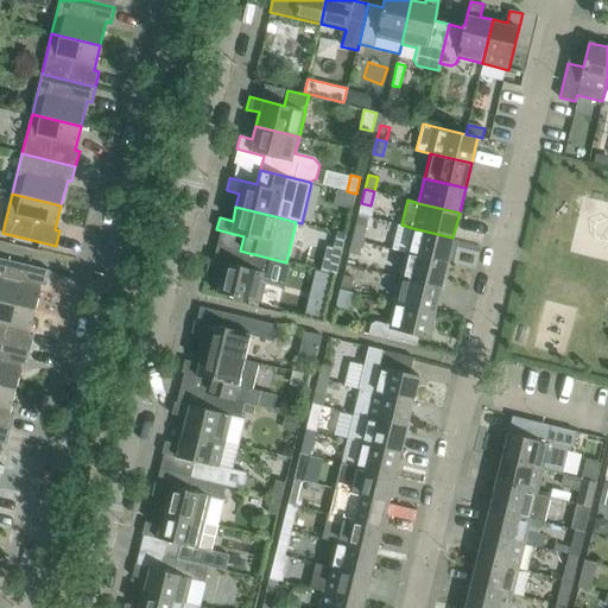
[(356,226),(353,239),(362,241),(366,227),(356,226)]
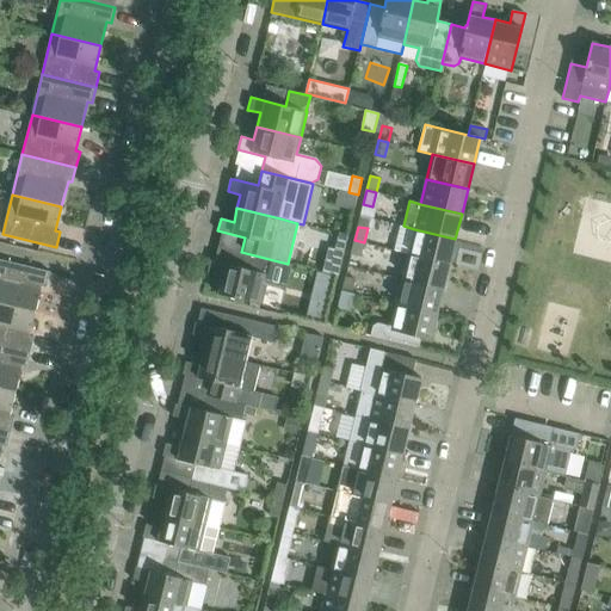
[(455,239),(414,229),(408,254),(449,264),(455,239)]
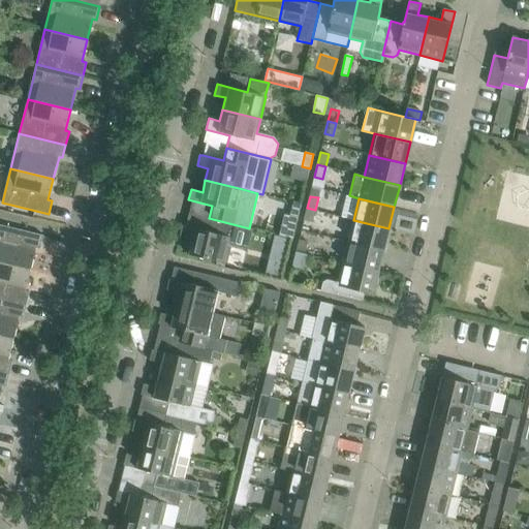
[(298,218),(302,204),(293,201),(289,216),(298,218)]
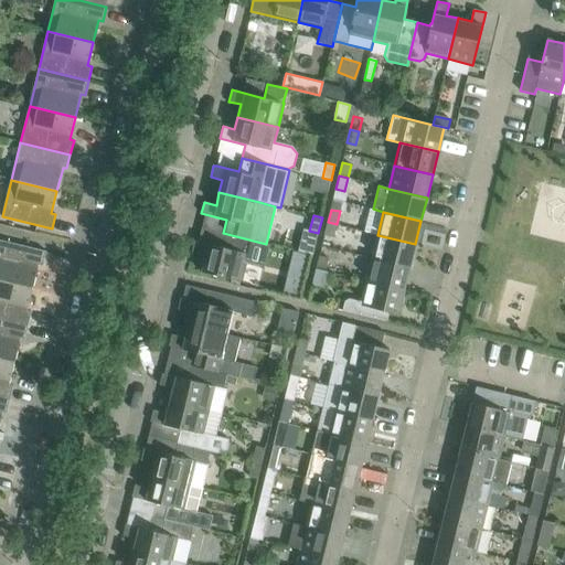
[(337,224),(328,222),(324,235),(333,237),(337,224)]
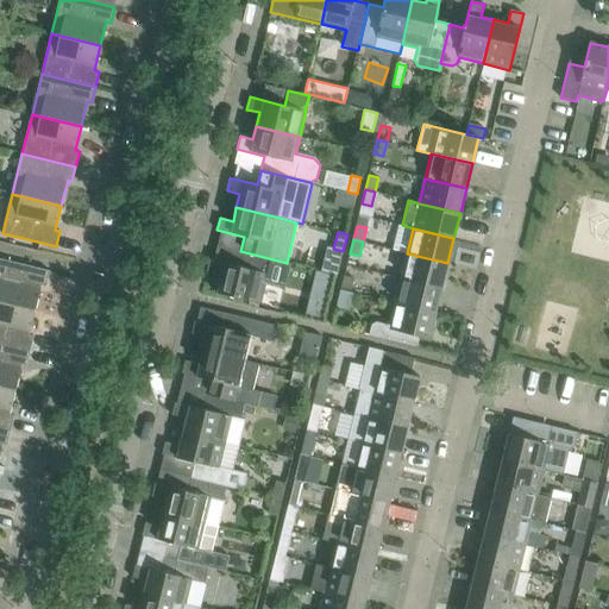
[(209,259),(207,272),(219,275),(215,293),(250,301),(259,303),(264,284),(281,288),(287,263),(240,251),(237,267),(213,261),(209,259)]
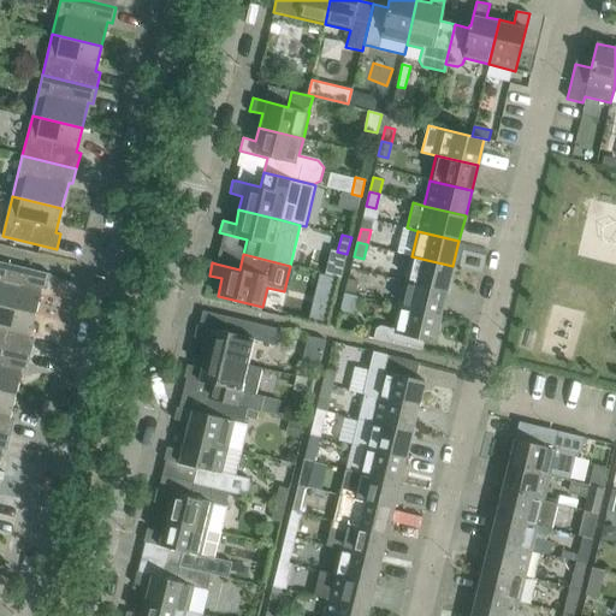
[(452,266),(412,256),(406,282),(446,291),(452,266)]
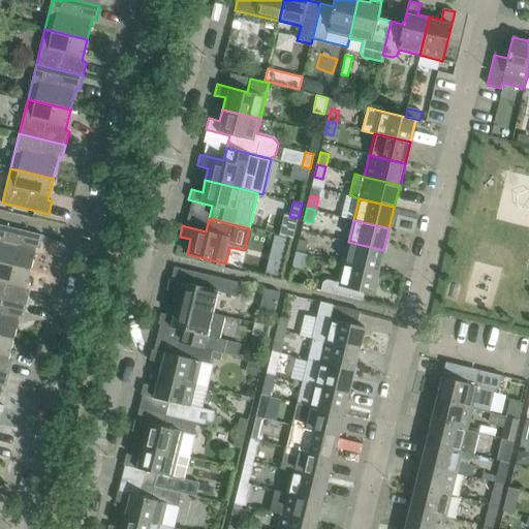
[(40,249),(43,236),(0,224),(0,260),(31,269),(36,248),(40,249)]
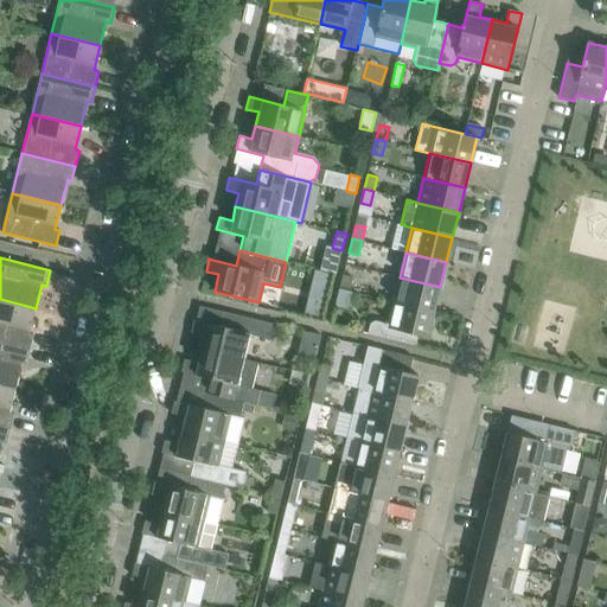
[(313,270),(311,280),(327,283),(330,274),(313,270)]
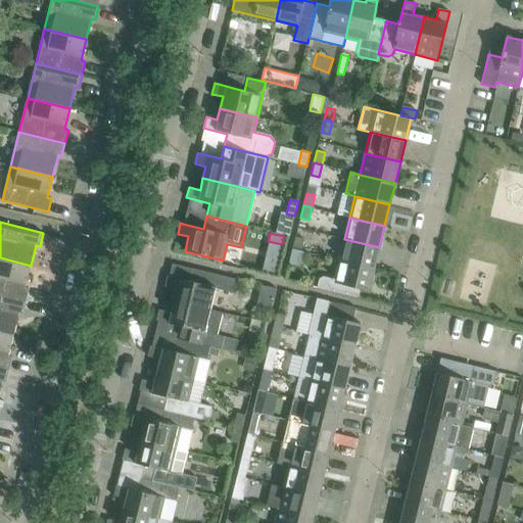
[(292,249),(300,251),(303,239),(295,237),(292,249)]
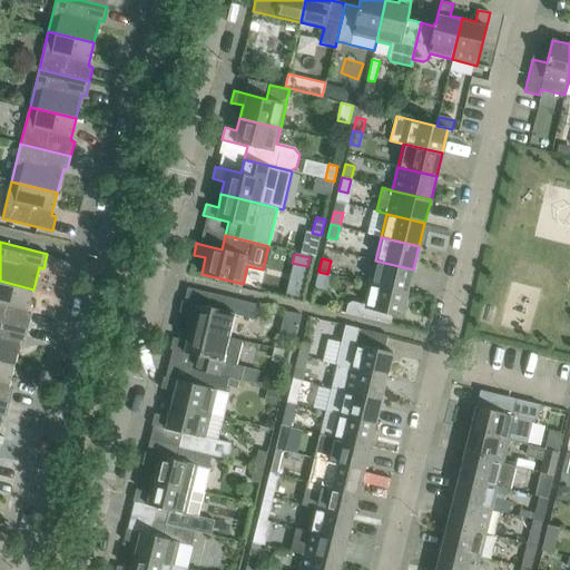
[(413,269),(375,261),(370,284),(408,293),(413,269)]
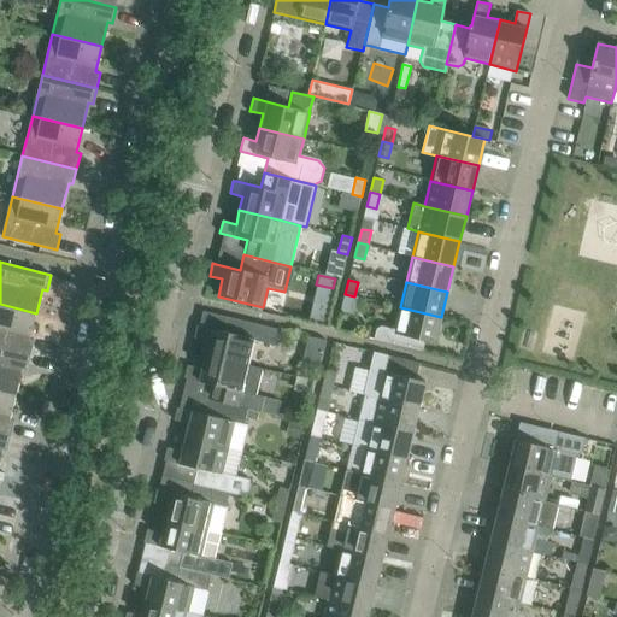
[(351,310),(354,297),(345,294),(341,307),(351,310)]
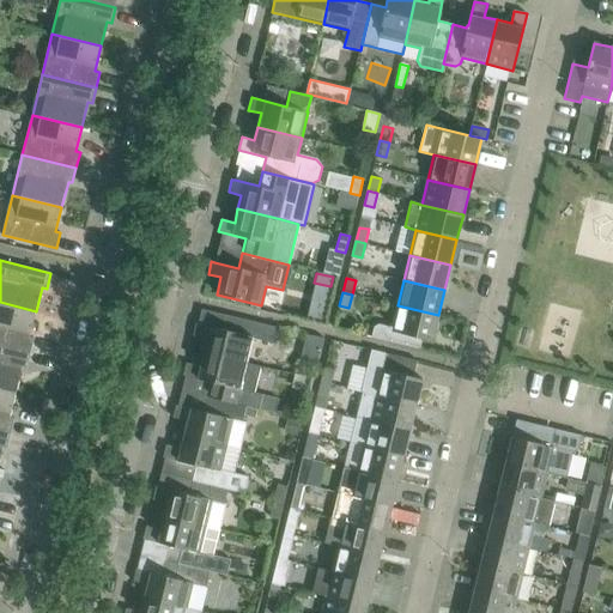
[(30,338),(36,311),(0,302),(0,345),(31,353),(34,339),(30,338)]
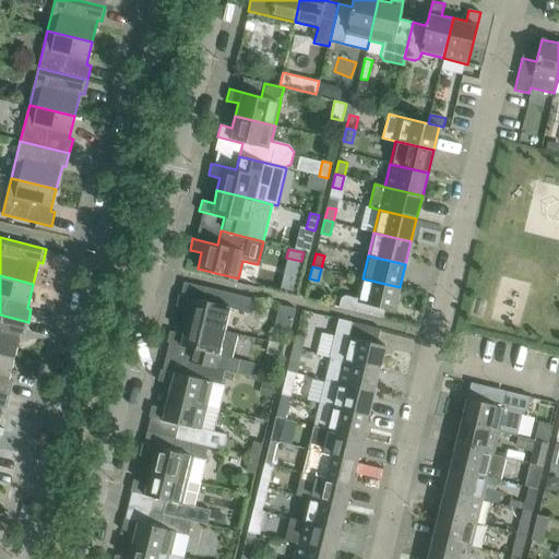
[(394,311),(400,287),(363,278),(358,298),(343,295),(340,297),(336,307),(381,318),(383,309),(394,311)]
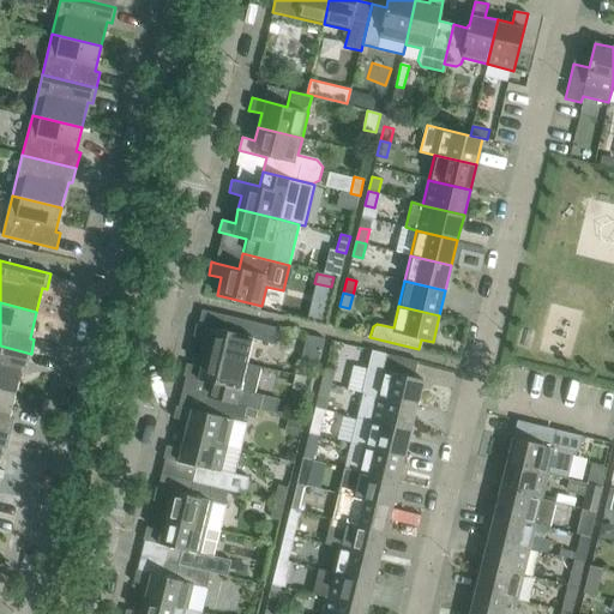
[(203,353),(247,363),(253,338),(276,344),(280,329),(224,315),(221,330),(197,324),(193,336),(206,339),(203,353)]
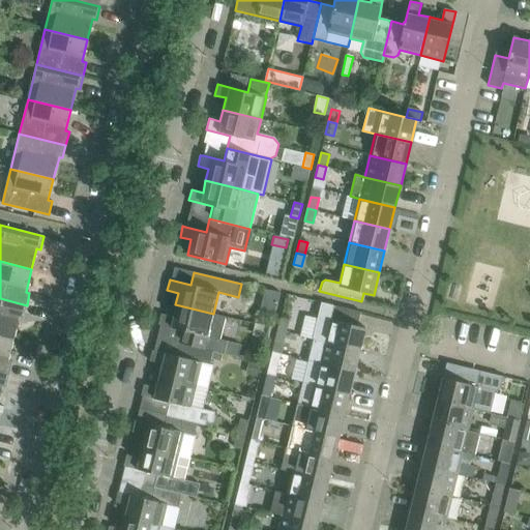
[(0,298),(0,335),(13,339),(19,318),(23,319),(27,305),(0,298)]
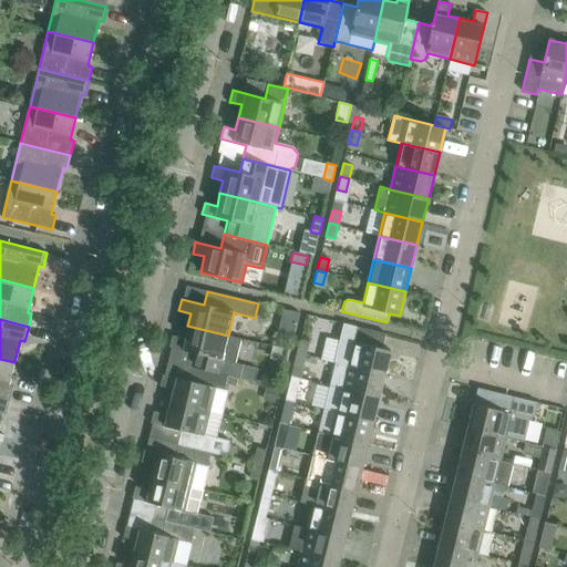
[(336,363),(378,373),(385,375),(385,373),(391,351),(382,349),(385,333),(344,323),(336,363)]
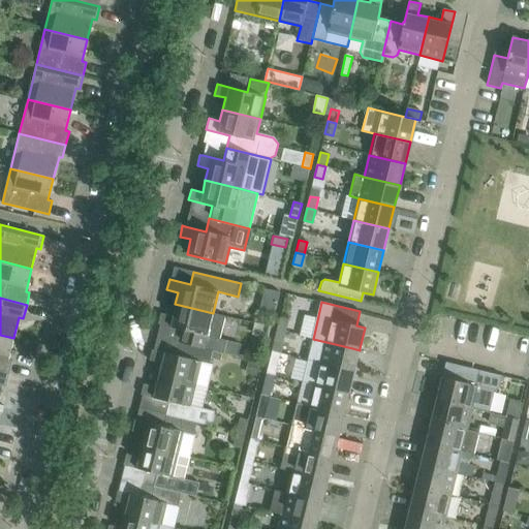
[(161,313),(158,324),(182,330),(179,343),(204,348),(213,350),(223,352),(226,340),(219,338),(224,316),(213,313),(175,304),(172,315),(161,313)]
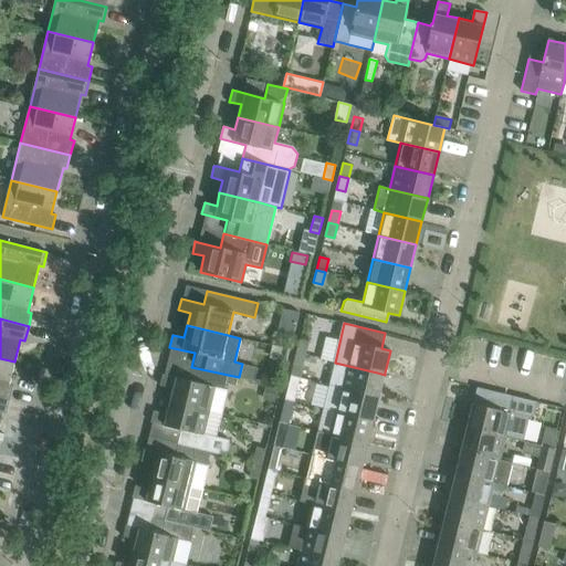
[(300,339),(296,353),(305,355),(308,342),(300,339)]
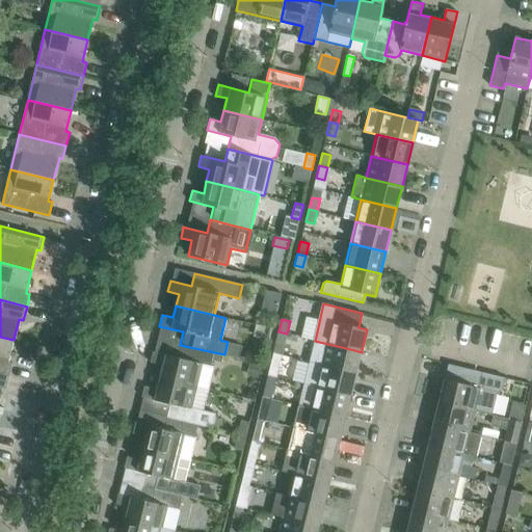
[(278,331),(273,353),(282,355),(287,334),(278,331)]
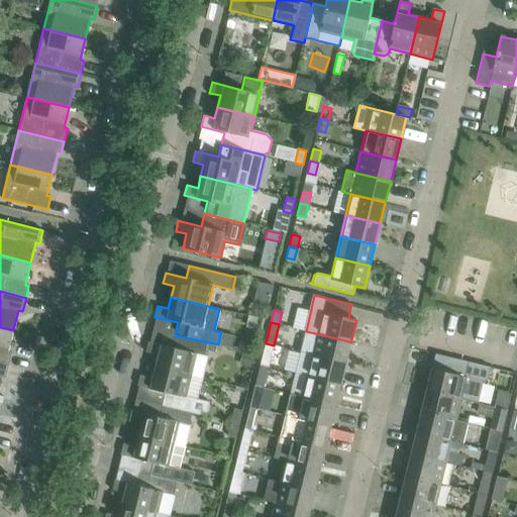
[(11,340),(13,330),(0,327),(0,363),(9,366),(12,352),(8,352),(11,340)]
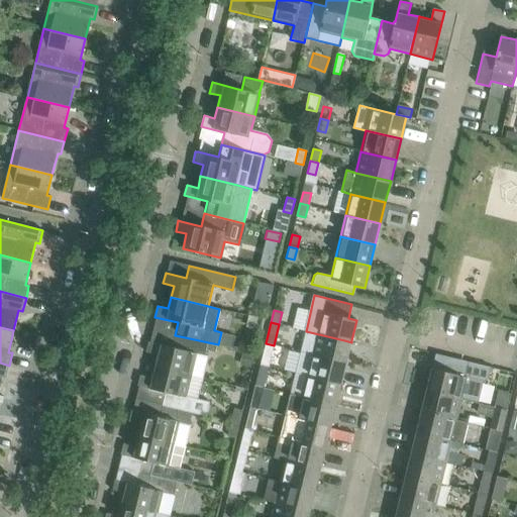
[(300,352),(345,364),(351,342),(344,340),(306,331),(303,340),(300,352)]
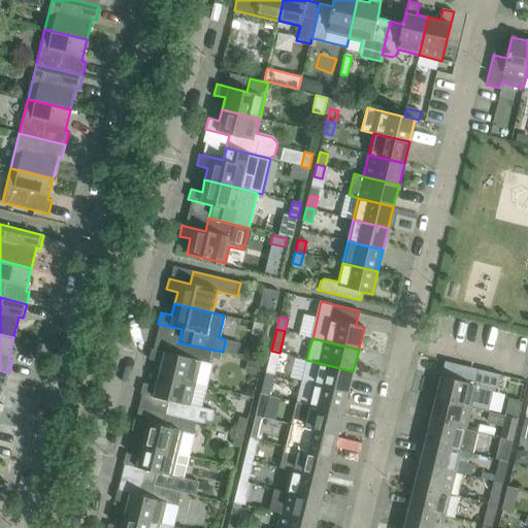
[(175,355),(152,349),(149,360),(160,362),(157,374),(195,384),(207,387),(212,364),(208,363),(212,350),(203,348),(178,342),(177,348),(175,355)]
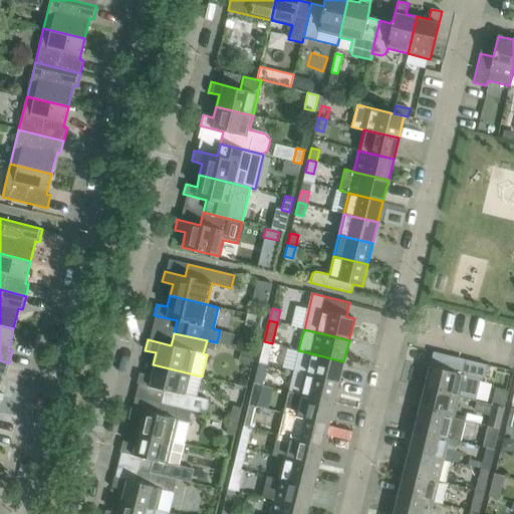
[(264,341),(259,362),(267,364),(272,343),(264,341)]
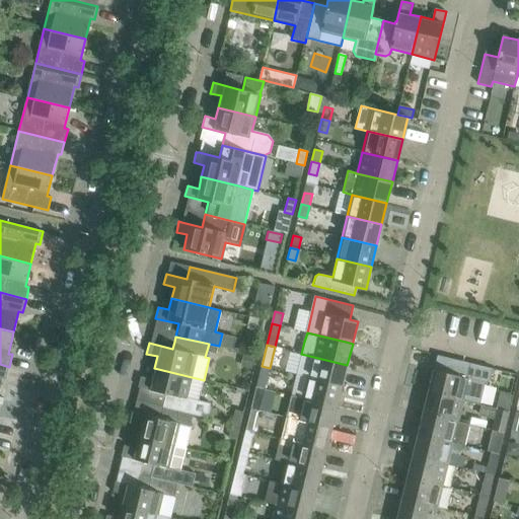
[(252,370),(255,356),(245,354),(241,367),(252,370)]
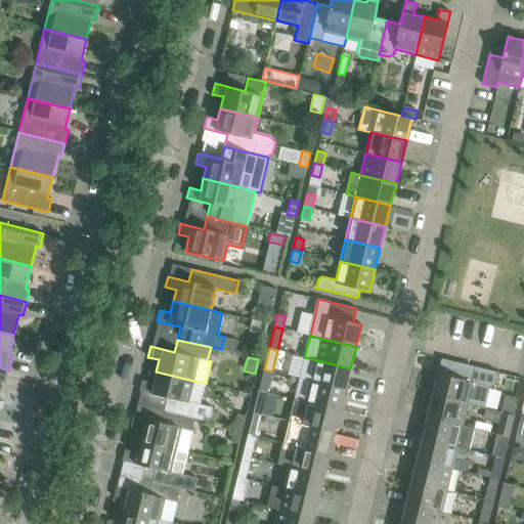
[(299,379),(310,381),(345,390),(350,368),(304,357),(299,379)]
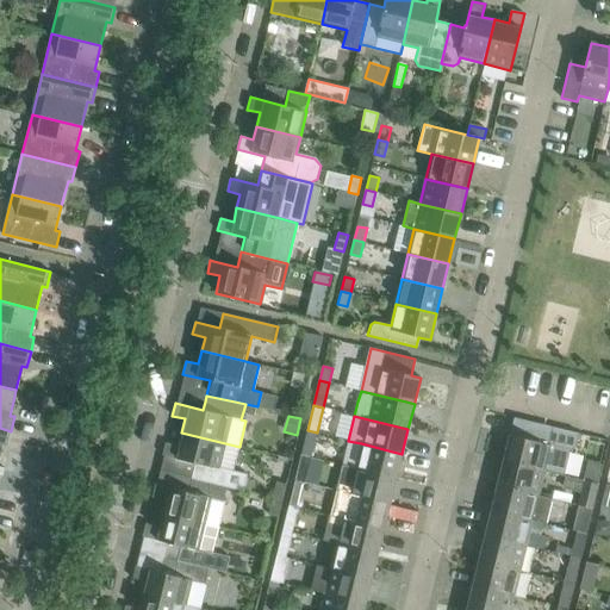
[(510,435),(504,461),(545,471),(564,475),(570,450),(576,448),(579,434),(523,419),(520,437),(510,435)]
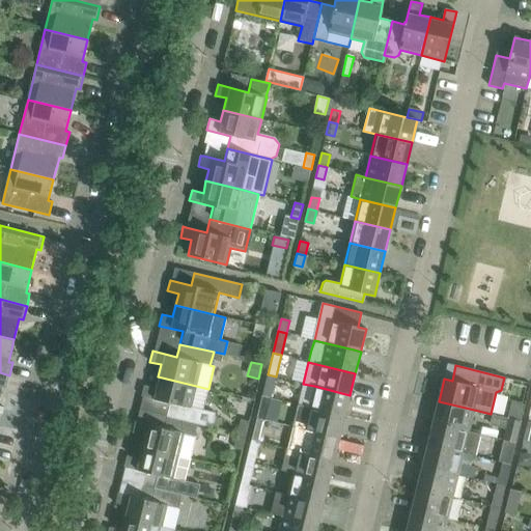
[(6,389),(9,375),(0,372),(0,396),(2,388),(6,389)]
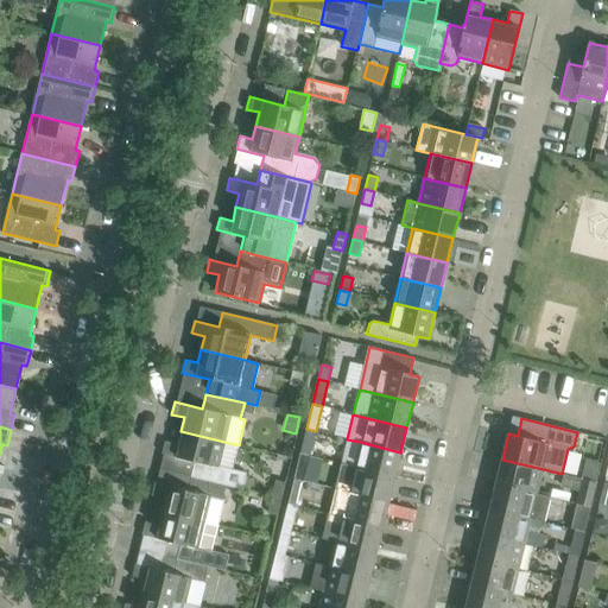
[(306,429),(301,449),(310,451),(316,431),(306,429)]
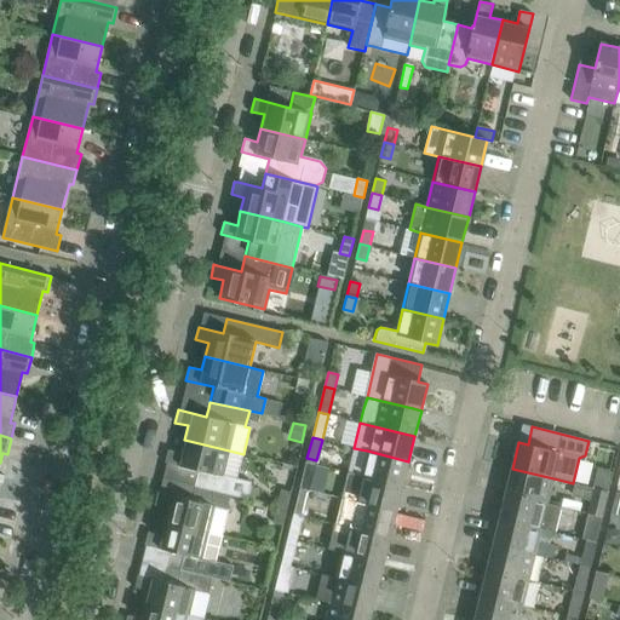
[(168,449),(165,463),(168,464),(199,471),(195,486),(247,499),(252,482),(237,478),(223,475),(229,451),(184,440),(181,453),(168,449)]
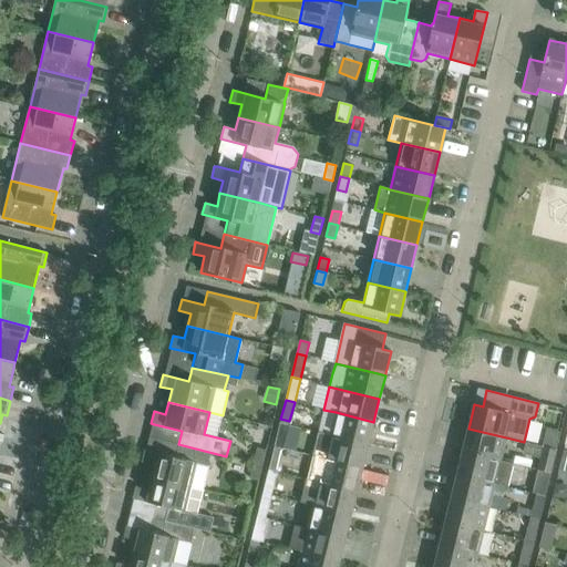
[(552,406),(549,415),(564,419),(566,410),(552,406)]
